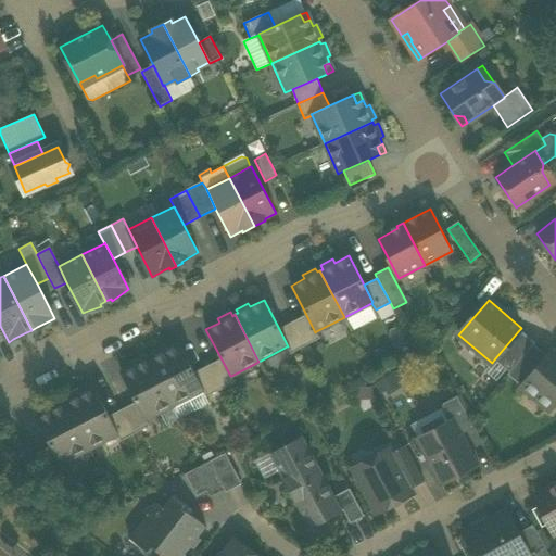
[(306,315),(292,321),(305,346),(319,339),(316,331),(315,332),(306,315)]
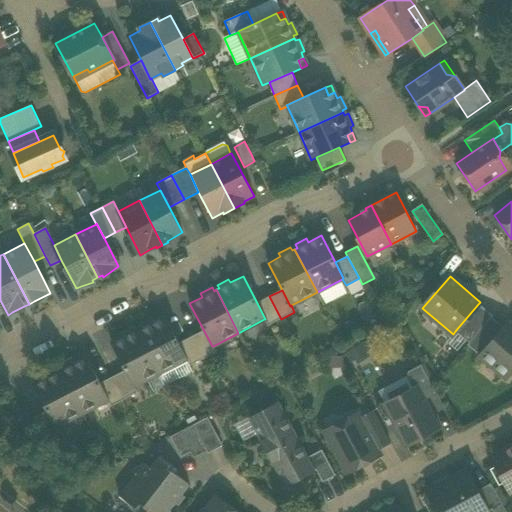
[(35,304),(46,295),(34,301),(35,304)]
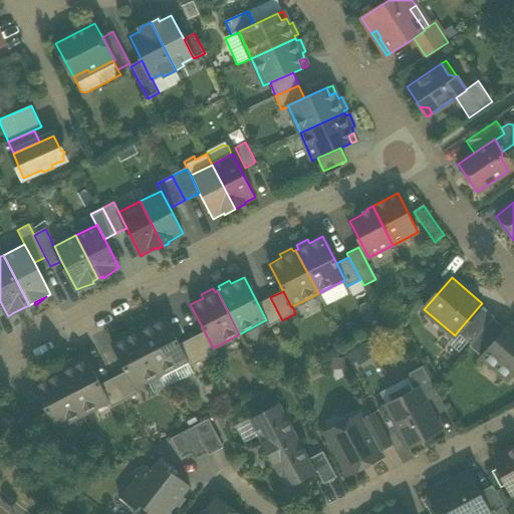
[(268,327),(282,320),(270,297),(258,304),(266,320),(265,320),(268,327)]
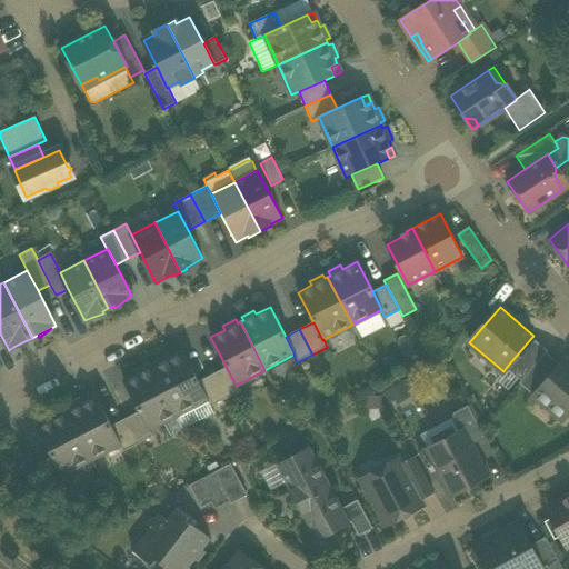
[(506,368),(521,381),(546,352),(547,350),(531,338),(506,368)]
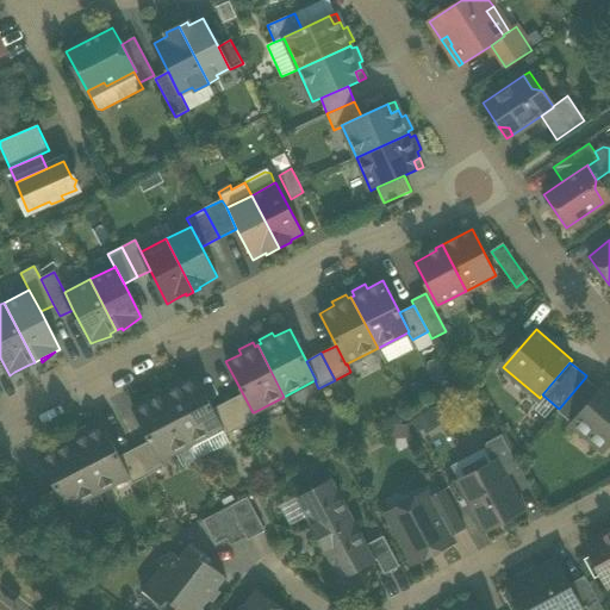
[(167,392),(165,393),(191,444),(222,429),(223,428),(213,409),(197,377),(181,385),(179,380),(165,387),(167,392)]
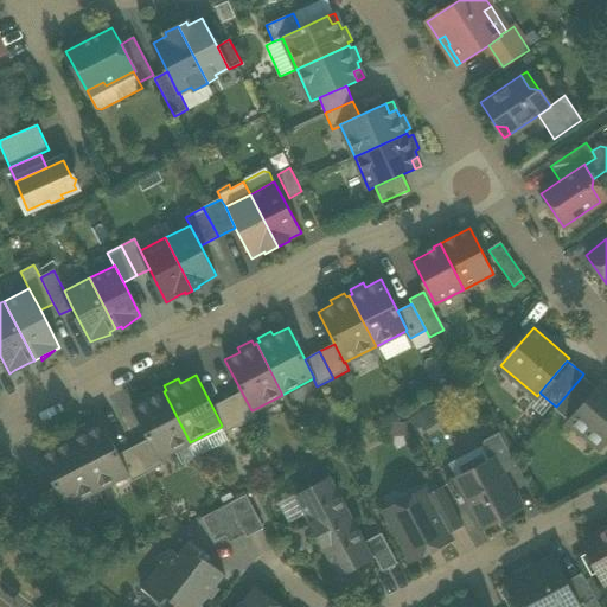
[(596,389),(582,376),(556,407),(554,409),(569,421),(596,389)]
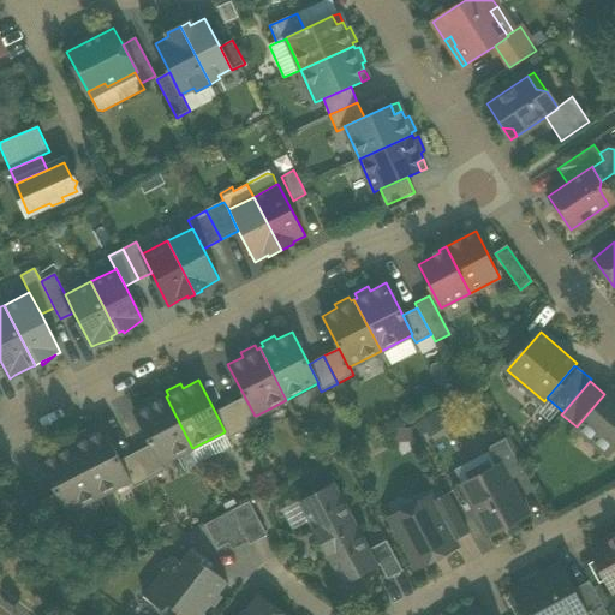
[(577,427),(609,454),(614,447),(614,393),(609,388),(604,394),(577,427)]
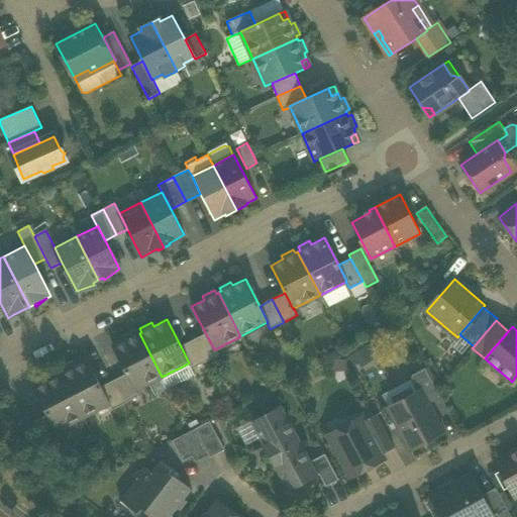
[(135,390),(162,377),(139,333),(136,334),(135,330),(123,336),(125,340),(112,347),(126,375),(134,391),(135,390)]
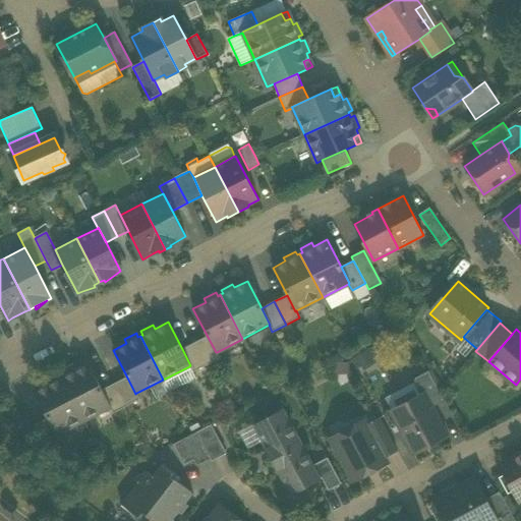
[(208,337),(194,343),(207,365),(220,358),(217,352),(216,352),(208,337)]
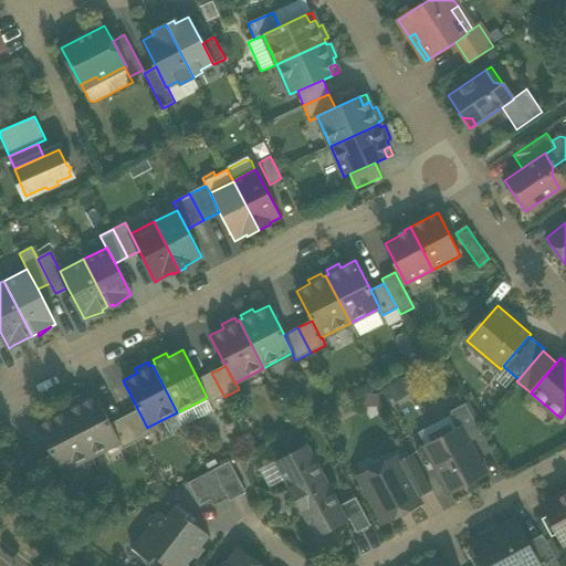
[(209,405),(224,397),(211,373),(198,379),(207,397),(206,398),(209,405)]
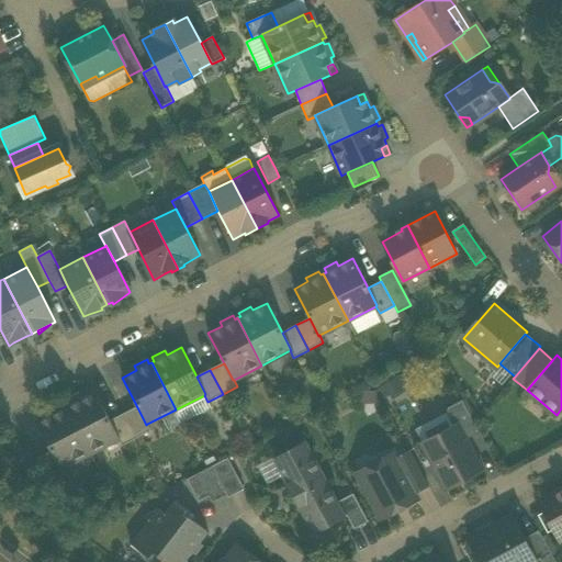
[(68,405),(66,406),(90,453),(119,439),(120,439),(110,420),(94,391),(81,398),(79,394),(66,401),(68,405)]
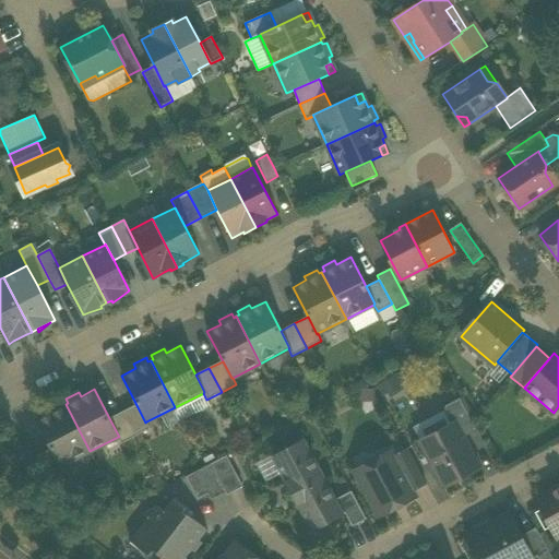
[(61,466),(90,451),(66,404),(62,405),(60,402),(48,408),(50,412),(36,419),(51,449),(60,466),(61,466)]
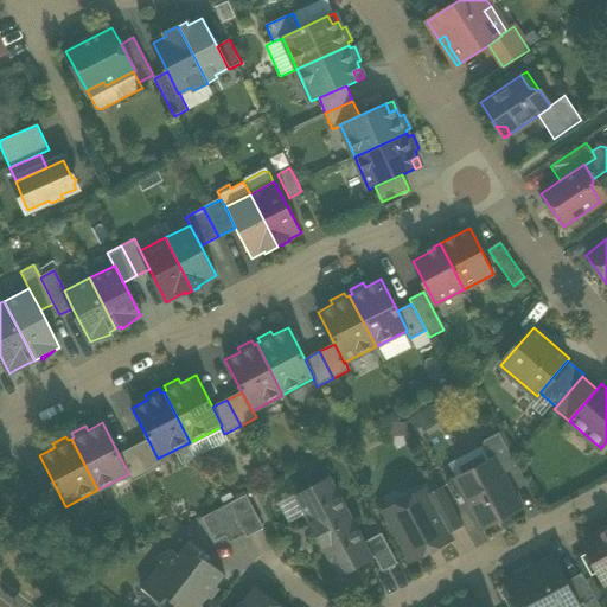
[(494,458),(503,474),(518,467),(502,438),(483,448),(490,460),(494,458)]
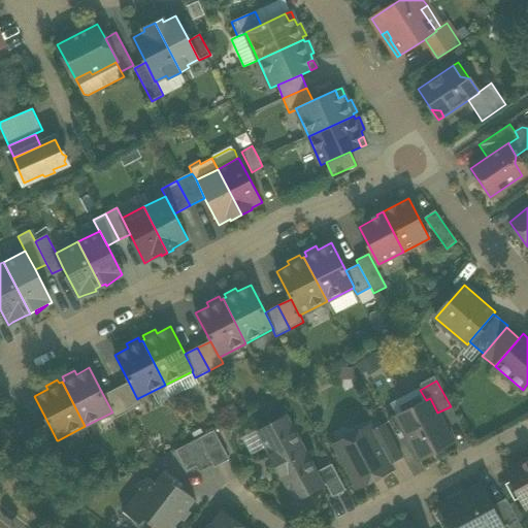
[(129,383),(117,389),(128,411),(142,405),(138,398),(137,399),(129,383)]
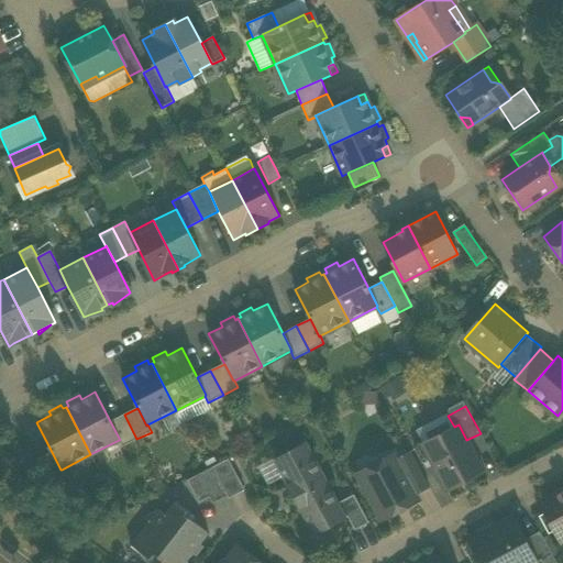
[(122,446),(136,439),(124,415),(110,421),(120,440),(119,440),(122,446)]
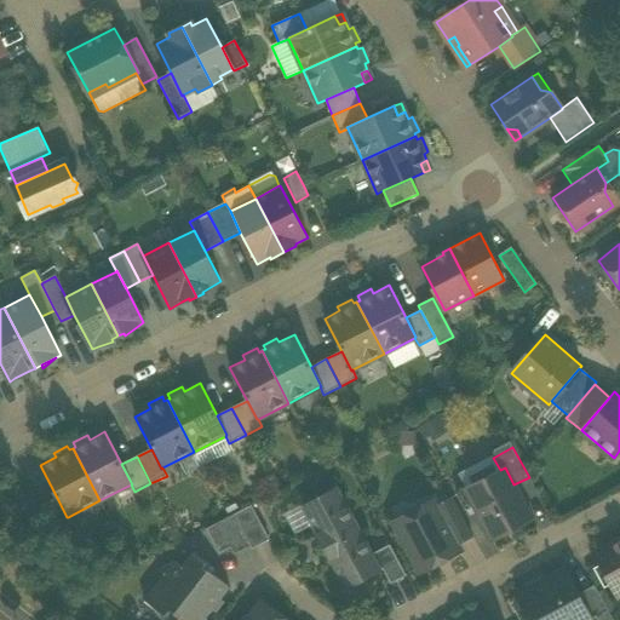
[(465,489),(492,540),(532,518),(514,484),(505,468),(500,470),(465,489)]
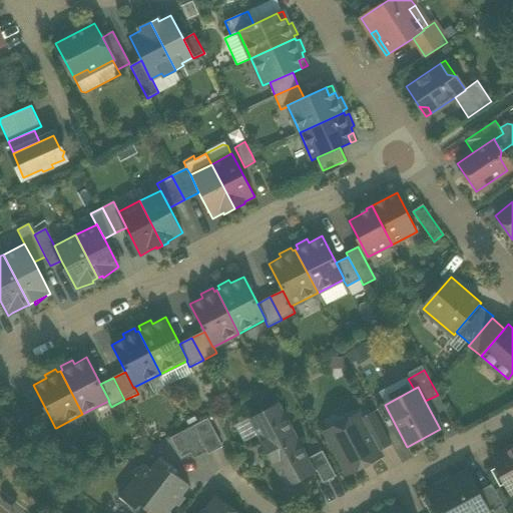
[(262,444),(267,454),(297,438),(278,403),(249,418),(263,443),(262,444)]
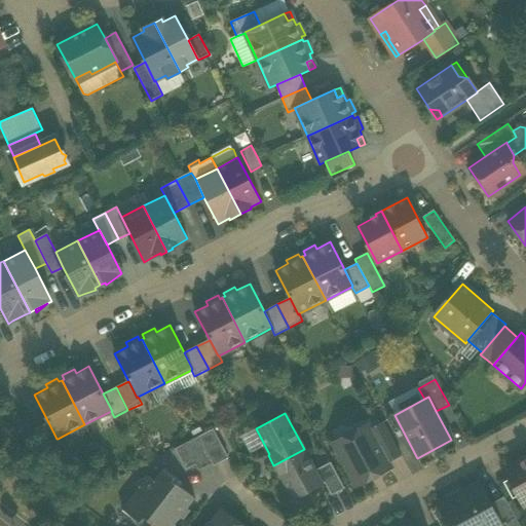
[(36,429),(47,452),(61,445),(58,439),(57,439),(48,422),(36,429)]
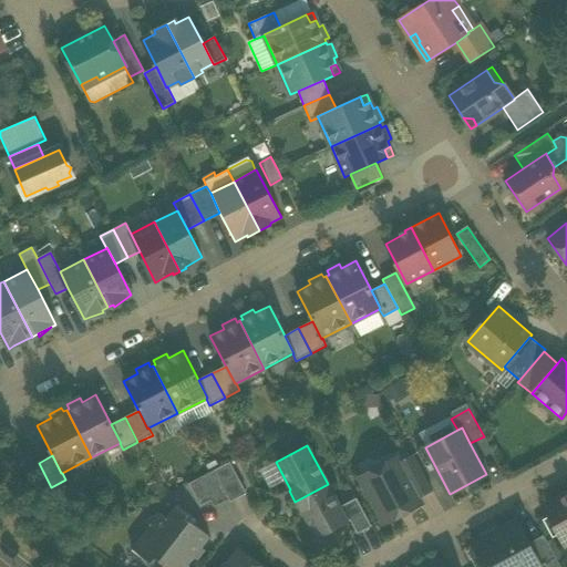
[(399,463),(418,498),(432,491),(413,455),(399,463)]
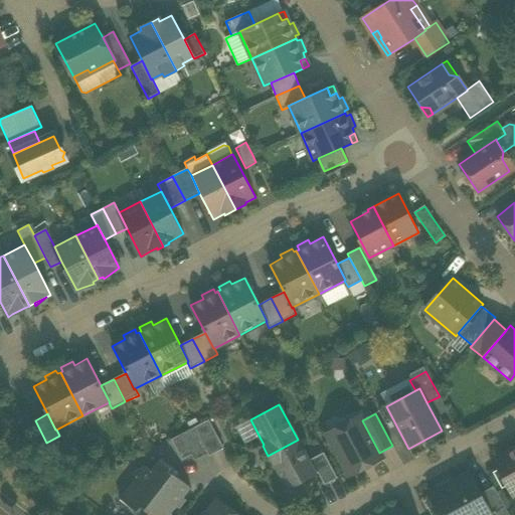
[(338,454),(349,476),(382,459),(379,453),(362,420),(359,415),(340,425),(343,432),(330,439),(331,442),(329,447),(333,453),(338,454)]
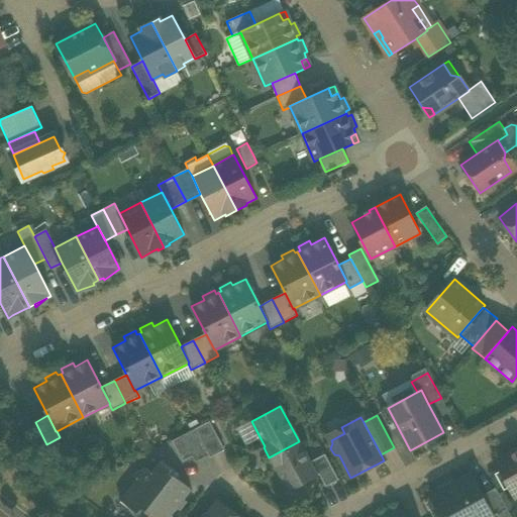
[(210,422),(195,429),(209,455),(210,458),(224,450),(210,422)]
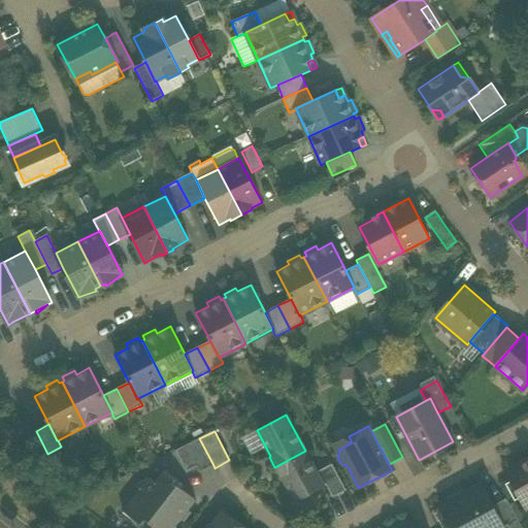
[(352,442),(349,436),(335,444),(338,450),(352,442)]
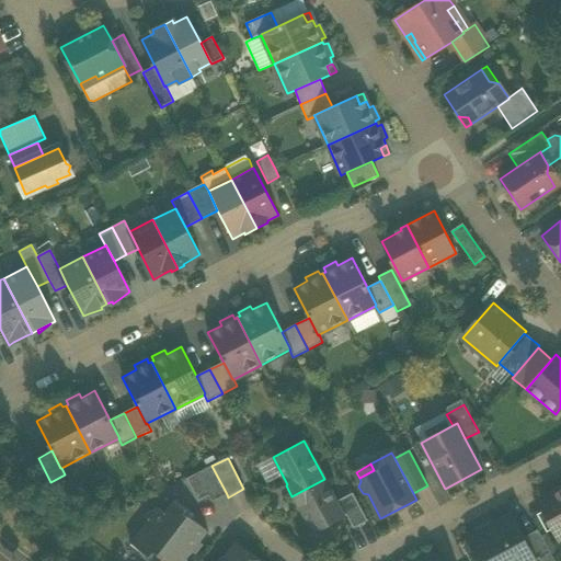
[(213,502),(227,494),(212,466),(207,469),(186,479),(198,501),(208,495),(213,502)]
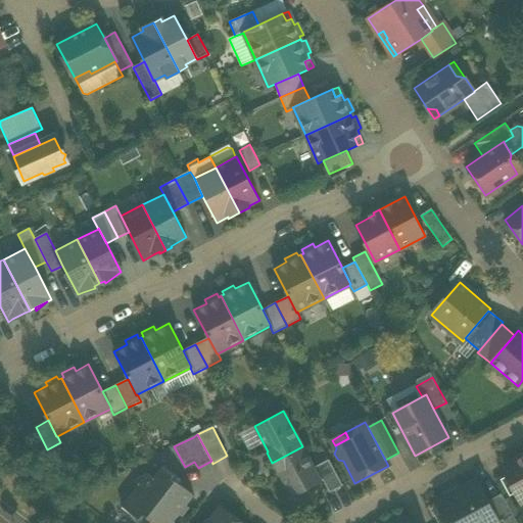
[(314,468),(302,446),(272,463),(277,473),(279,472),(292,497),(321,482),(321,481),(314,468)]
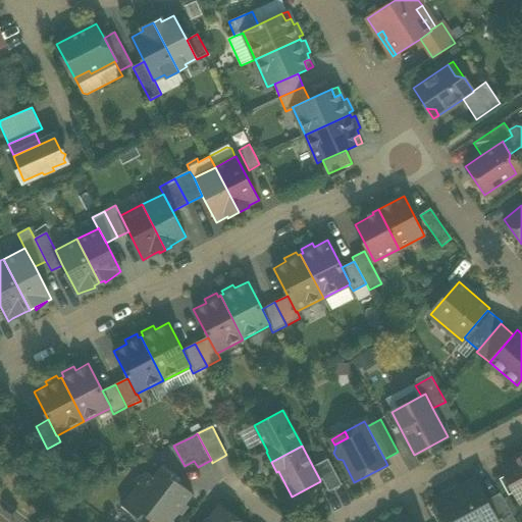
[(513,490),(520,504),(521,502),(521,455),(503,465),(516,488),(513,490)]
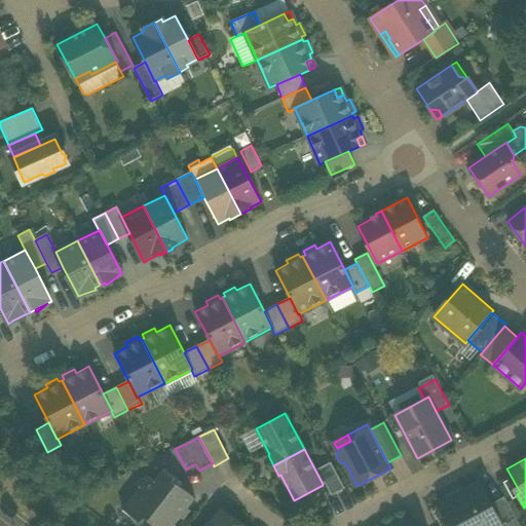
[(325,483),(332,495),(344,488),(331,462),(315,471),(323,484),(325,483)]
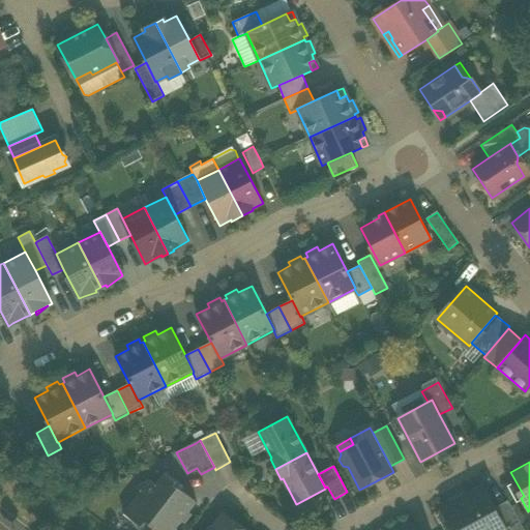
[(152,529),(153,529),(174,529),(196,502),(182,491),(174,484),(176,481),(165,472),(155,484),(149,479),(135,488),(140,492),(123,513),(141,527),(145,522),(153,528),(152,529)]
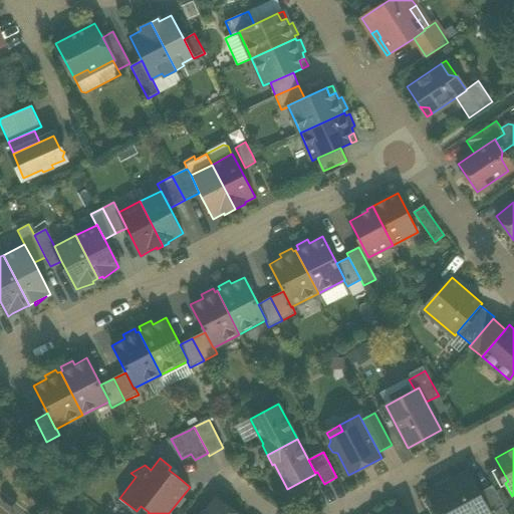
[(429,494),(440,513),(481,513),(486,512),(487,513),(490,513),(479,493),(468,473),(429,494)]
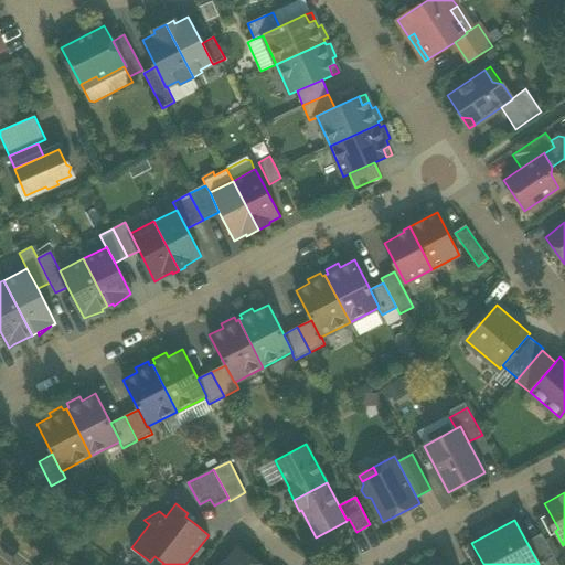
[(558,564),(542,533),(526,542),(539,564),(558,564)]
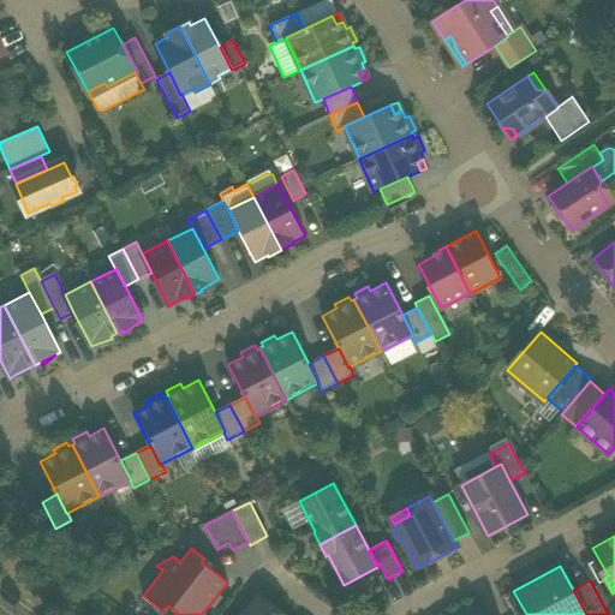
[(284,614),(260,596),(245,614),(284,614)]
